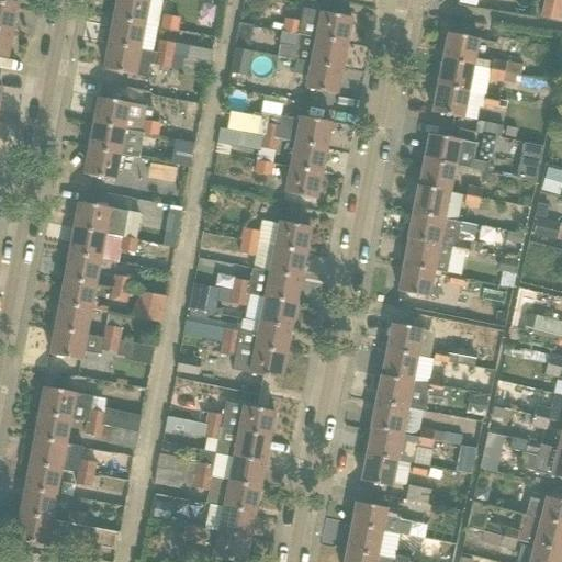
[(148,0),(116,0),(113,20),(144,25),(148,0)]
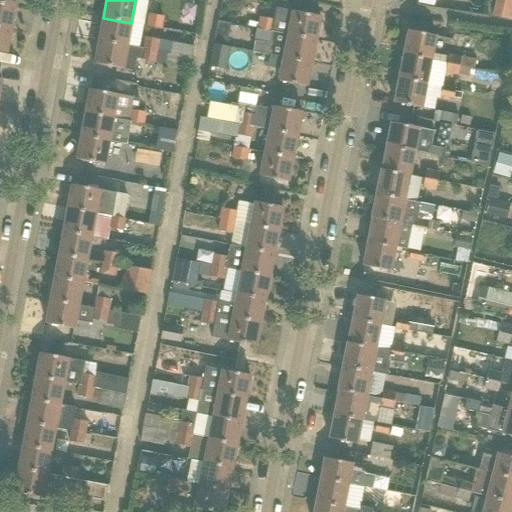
[(508,20),(511,0),(496,0),(493,16),(508,20)]
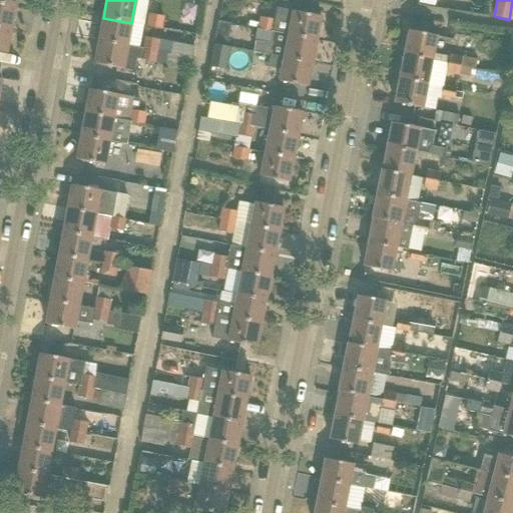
[(15,7),(0,4),(0,28),(11,31),(15,7)]
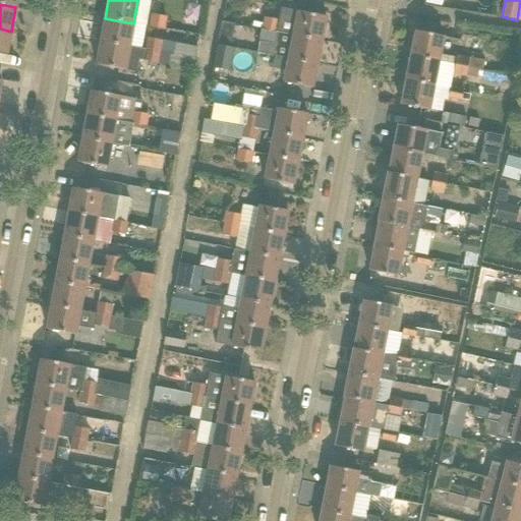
[(327,17),(296,12),(281,9),(279,20),(265,17),(264,23),(263,30),(277,33),(322,41),(327,17)]
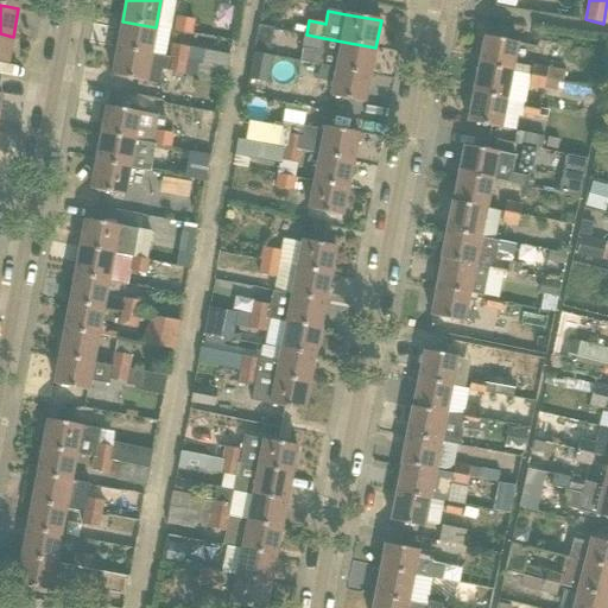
[(195,21),(177,18),(175,31),(192,35),(195,21)]
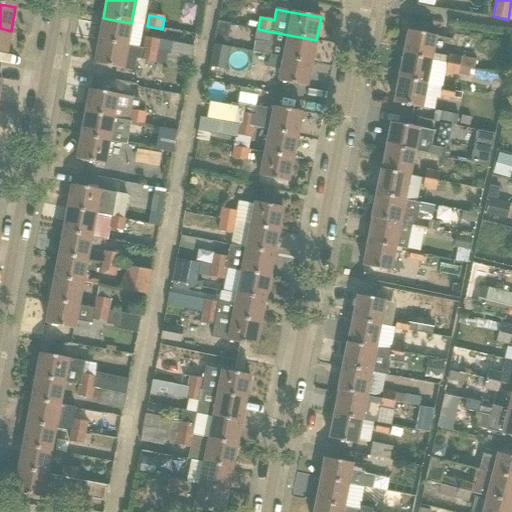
[(127,45),(131,23),(103,18),(98,41),(126,46),(127,45)]
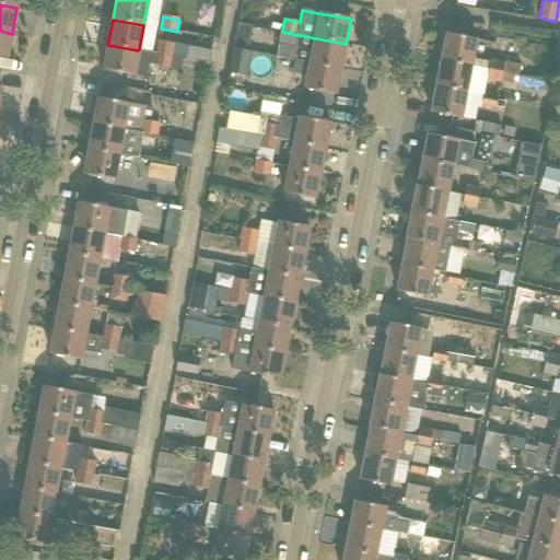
[(238,23),(235,36),(233,48),(234,49),(247,51),(251,39),(253,26),(238,23)]
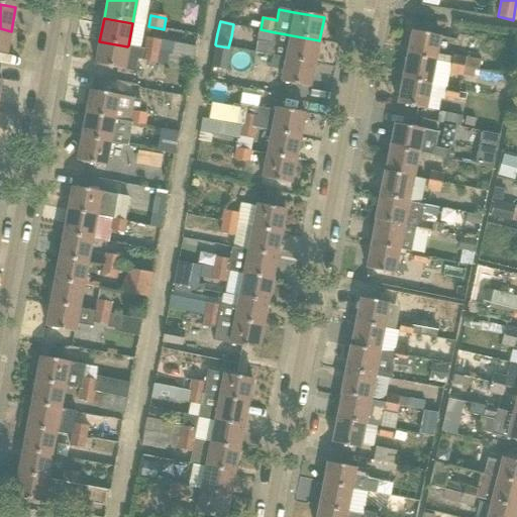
[(0,53),(7,55),(11,31),(0,28),(0,53)]
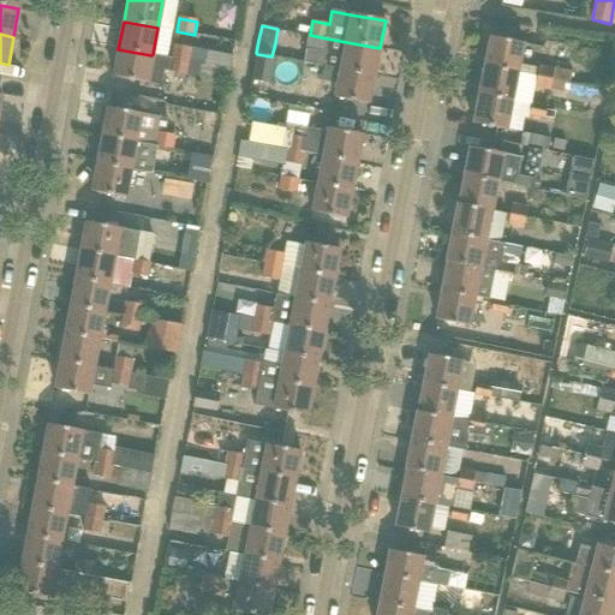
[(524,43),(490,37),(484,66),(518,73),(524,43)]
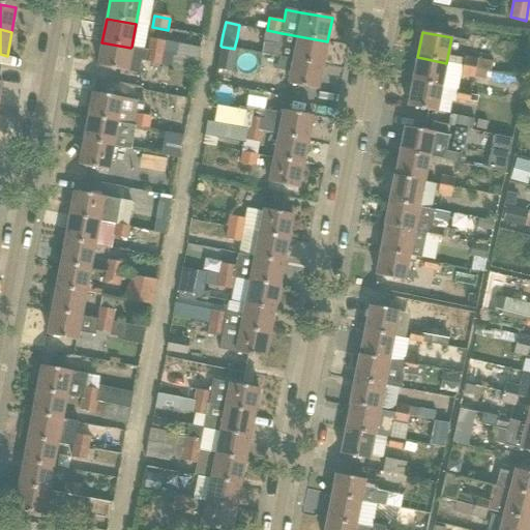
[(293,59),(292,60),(322,66),(327,41),(282,33),(278,45),(264,41),(262,54),(276,57),(277,56),(293,59)]
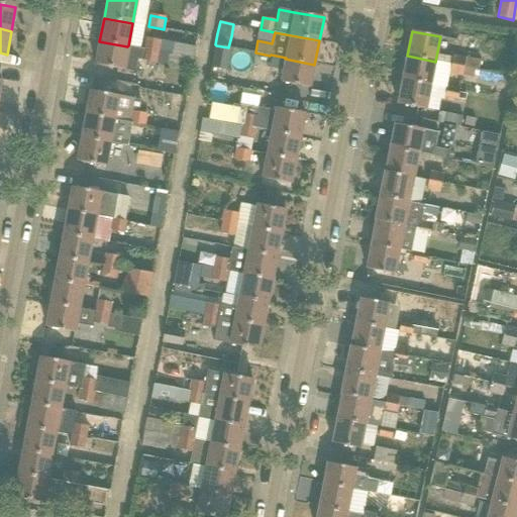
[(143,49),(158,53),(161,41),(146,37),(144,48),(143,49)]
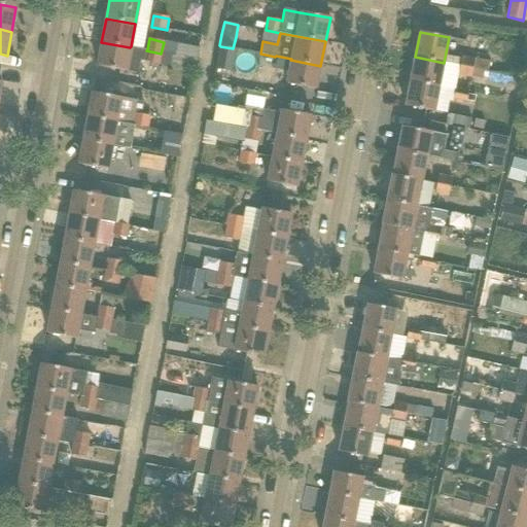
[(159,64),(160,64),(161,54),(146,50),(147,49),(131,46),(130,47),(101,42),(97,66),(139,74),(141,61),(159,64)]
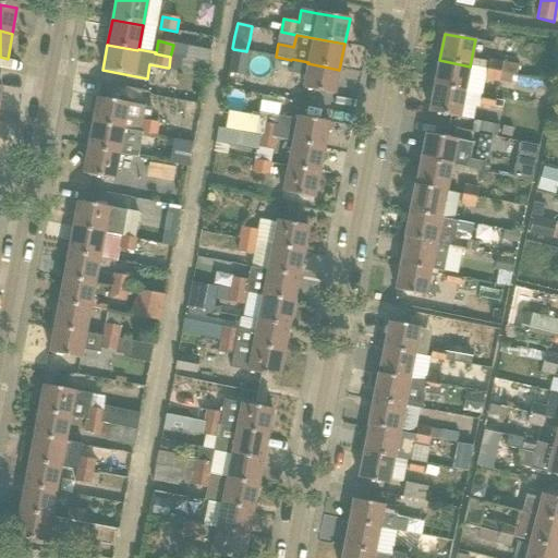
[(209,64),(211,51),(189,47),(186,60),(209,64)]
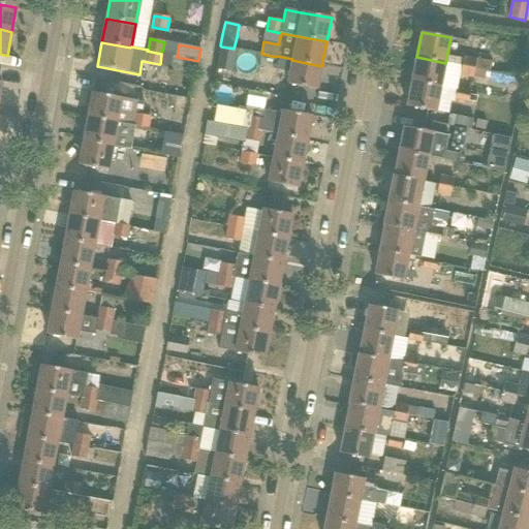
[(231,72),(237,50),(234,49),(221,47),(216,69),(231,72)]
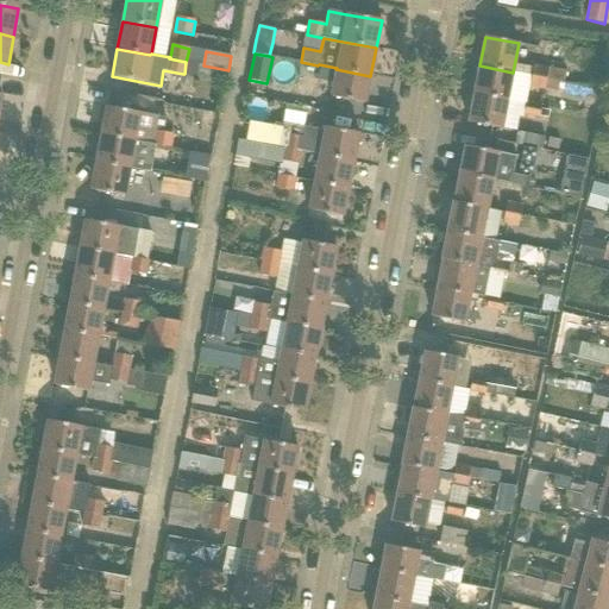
[(196,81),(226,86),(228,70),(203,66),(201,64),(196,81)]
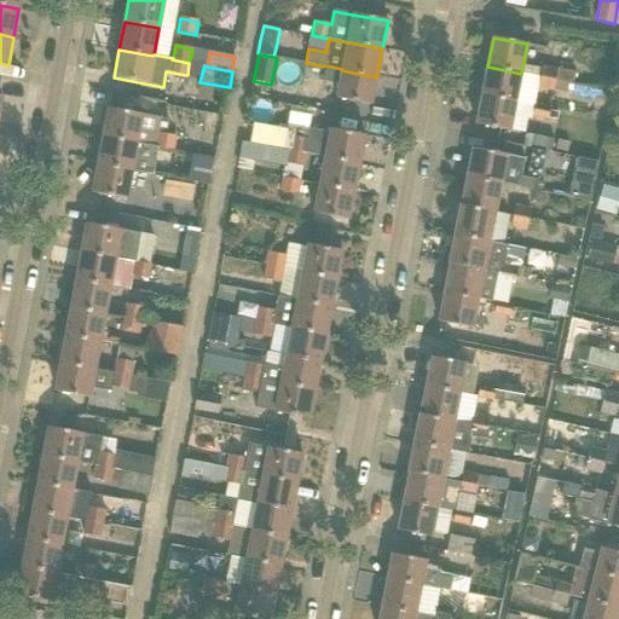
[(481,96),(515,103),(521,74),(487,67),(481,96)]
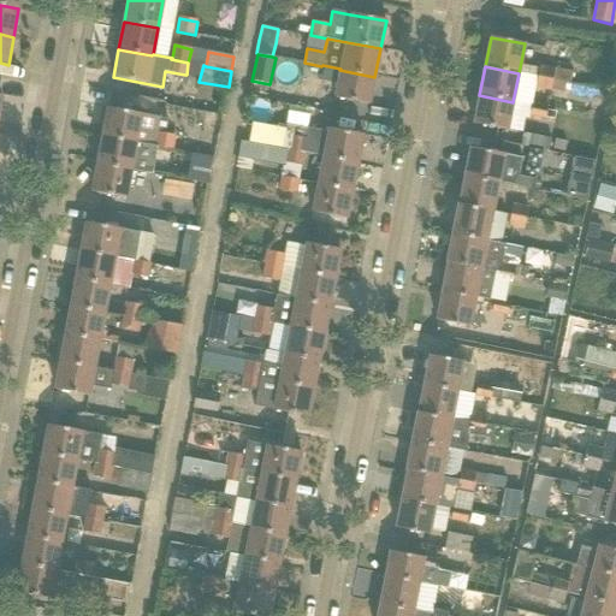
[(537,77),(566,82),(570,83),(573,72),(539,66),(537,77)]
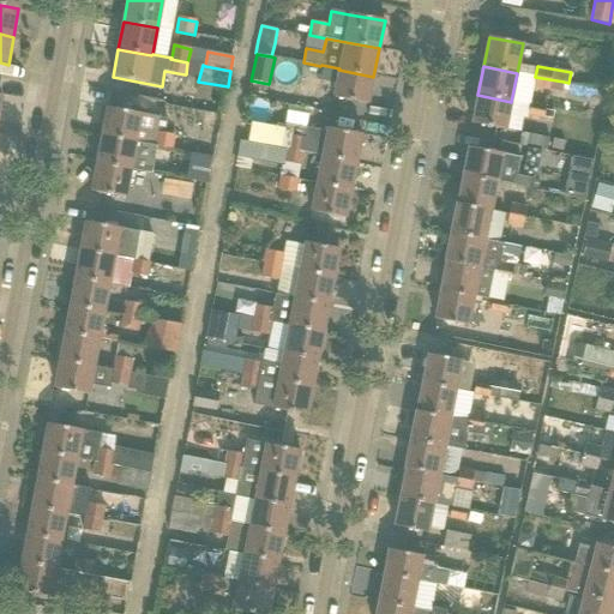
[(333,97),(368,104),(373,77),(338,70),(333,97)]
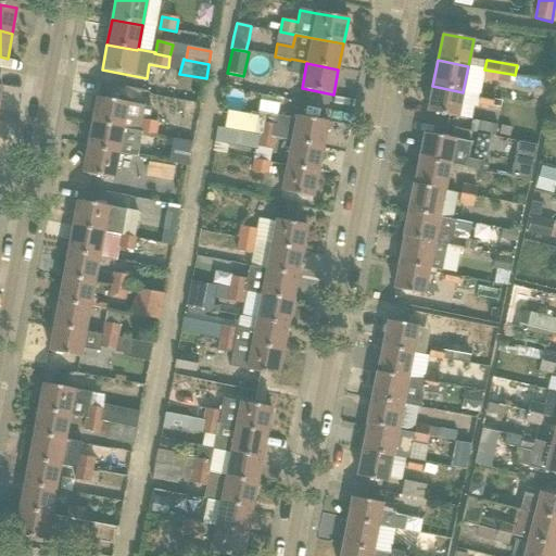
[(483,79),(497,83),(508,85),(510,74),(484,70),(483,79)]
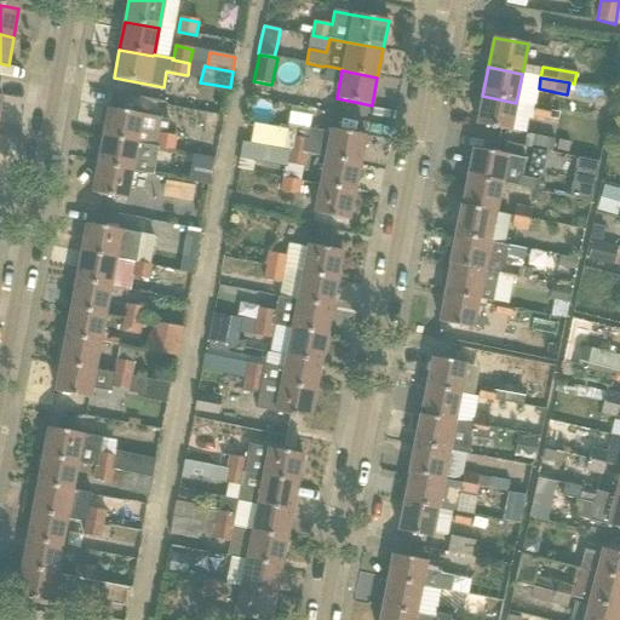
[(482,96),(476,125),(511,132),(516,103),(482,96)]
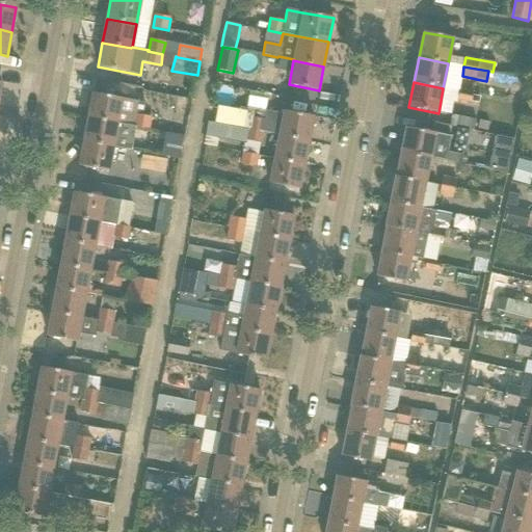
[(460,90),(458,101),(471,103),(473,91),(460,89),(460,90)]
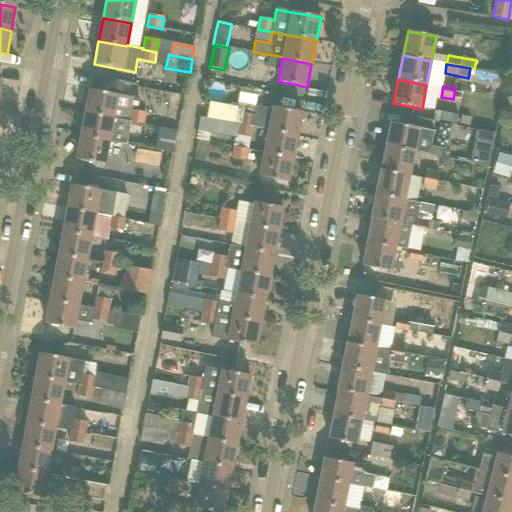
[(134,98),(89,90),(85,113),(114,119),(144,124),(146,113),(132,110),(134,98)]
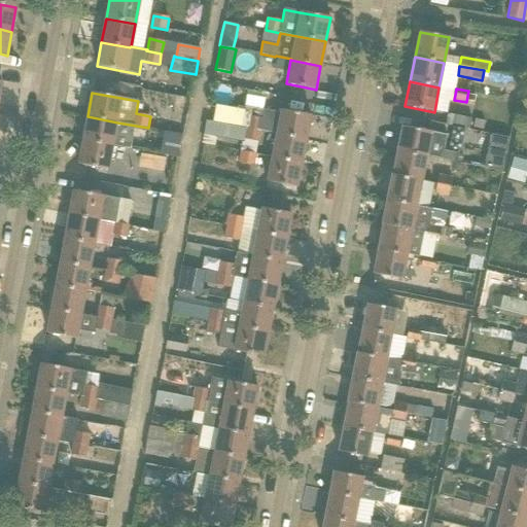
[(281,110),(280,113),(264,110),(262,118),(248,115),(247,124),(241,123),(243,111),(216,107),(213,121),(261,131),(276,134),(306,140),(311,115),(281,110)]
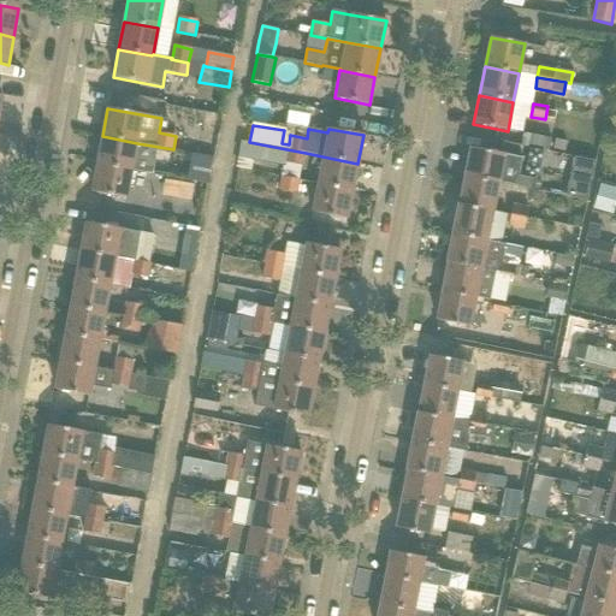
[(550,153),(552,138),(523,132),(521,146),(550,153)]
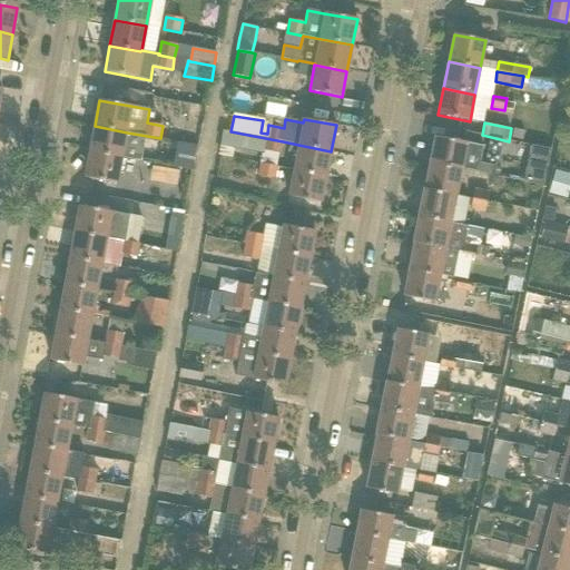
[(95,126),(90,151),(121,157),(127,133),(95,126)]
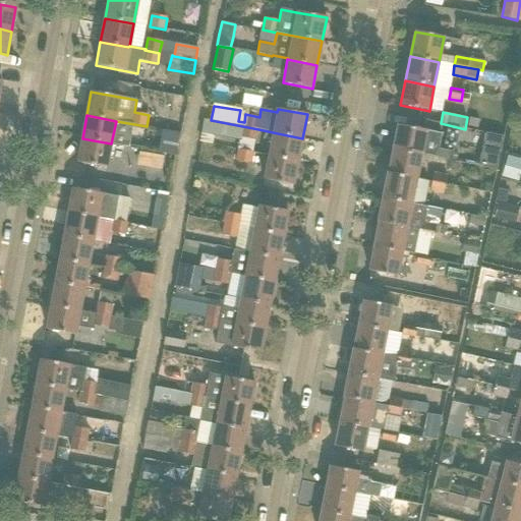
[(243,138),(240,150),(251,152),(254,140),(256,140),(258,129),(211,120),(204,118),(200,133),(221,136),(221,134),(241,137),(243,138)]
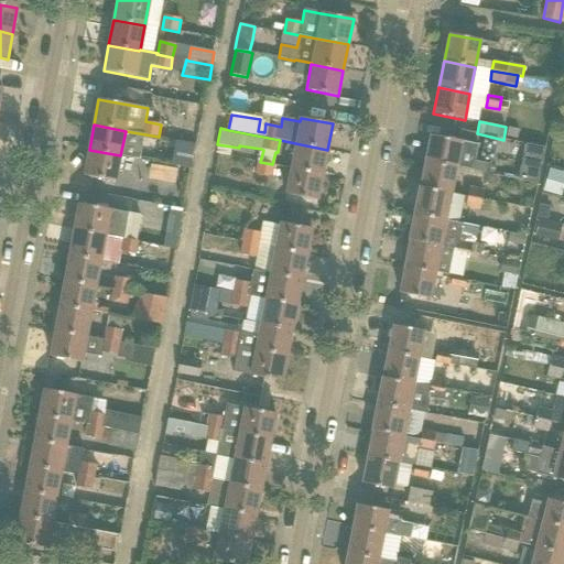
[(517,139),(518,130),(508,128),(506,138),(517,139)]
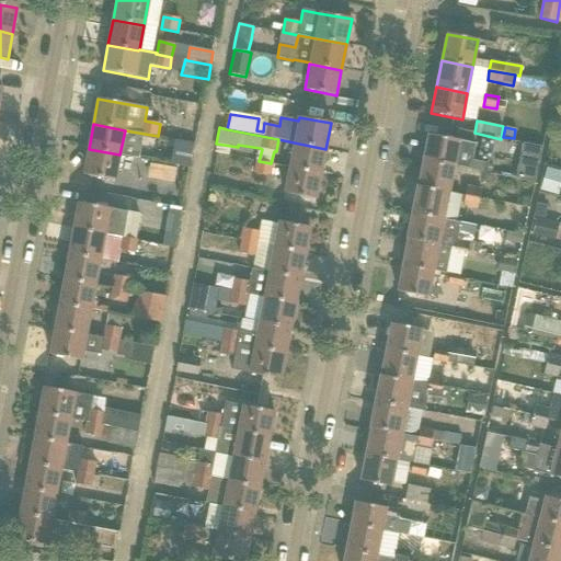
[(423,161),(454,167),(470,170),(472,160),(474,144),(427,135),(423,161)]
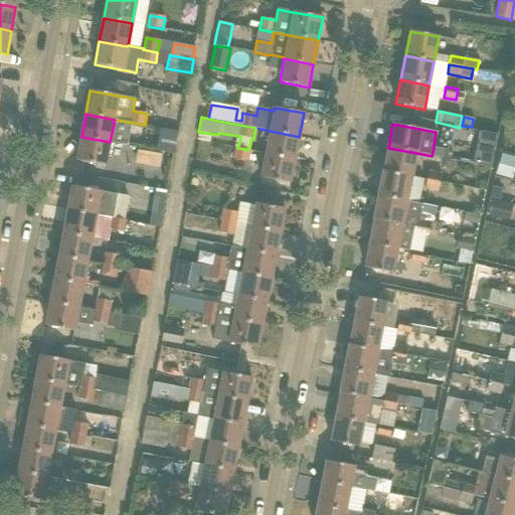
[(177,131),(160,128),(156,151),(173,154),(177,131)]
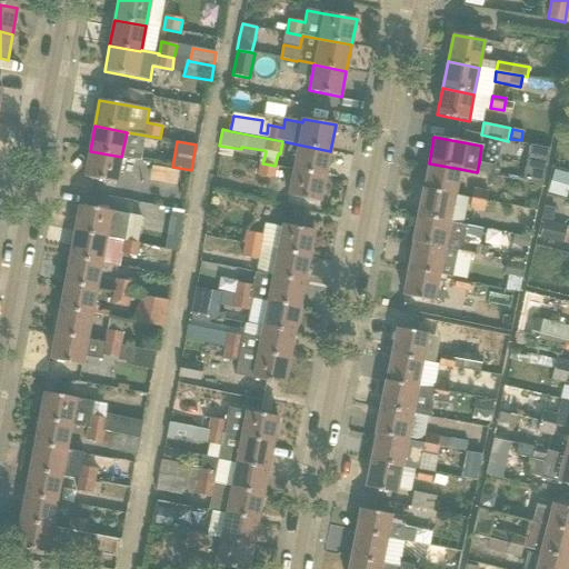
[(298,145),(297,150),(293,170),(326,177),(330,151),(298,145)]
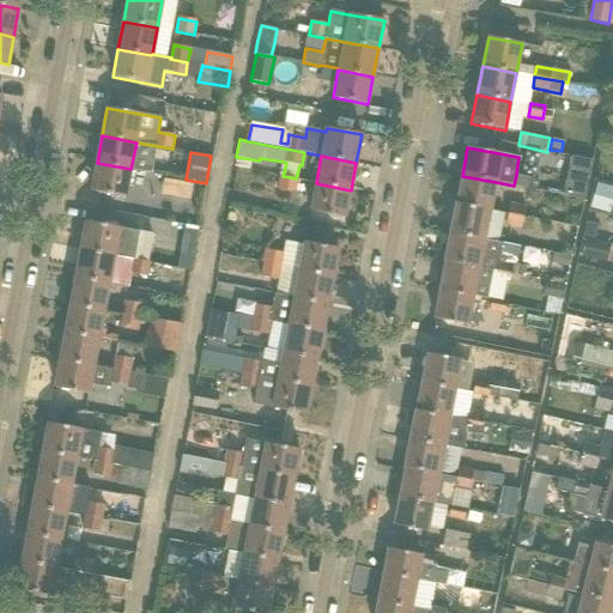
[(584,200),(593,161),(571,156),(563,196),(584,200)]
